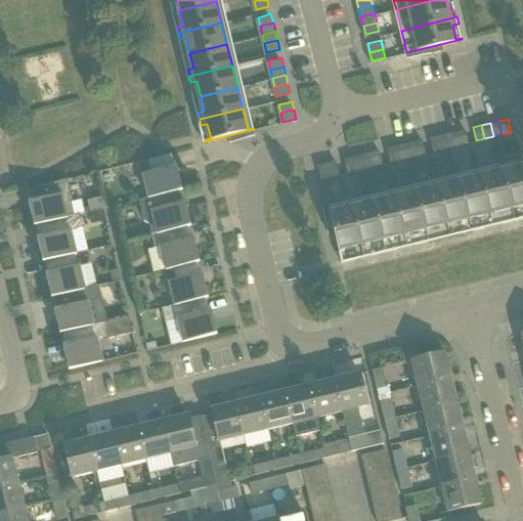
[(468,141),(465,129),(456,131),(460,143),(468,141)]
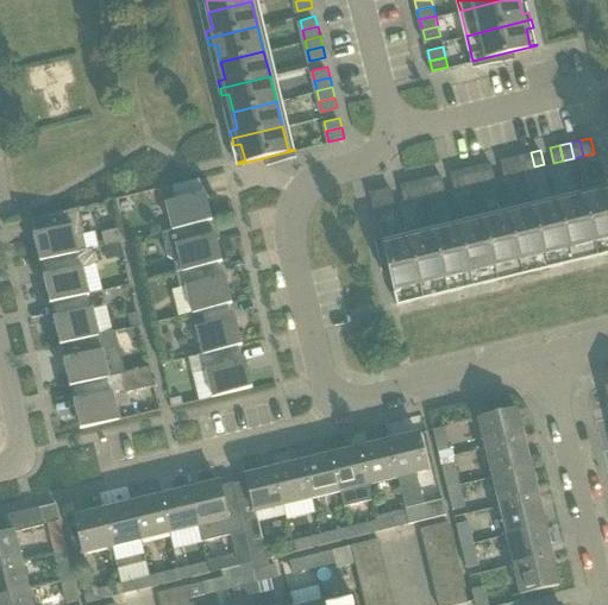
[(534,166),(531,152),(520,155),(524,170),(534,166)]
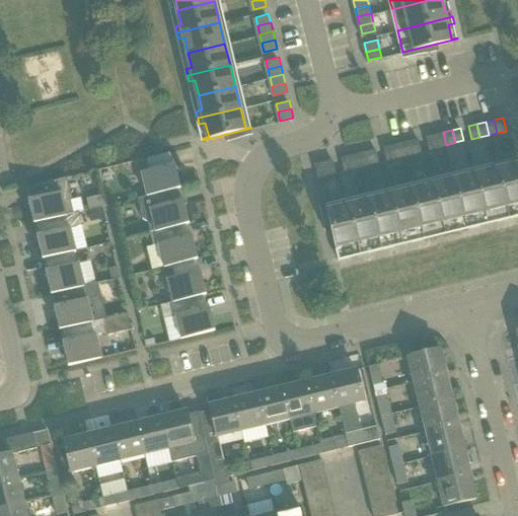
[(446,145),(443,132),(435,134),(438,147),(446,145)]
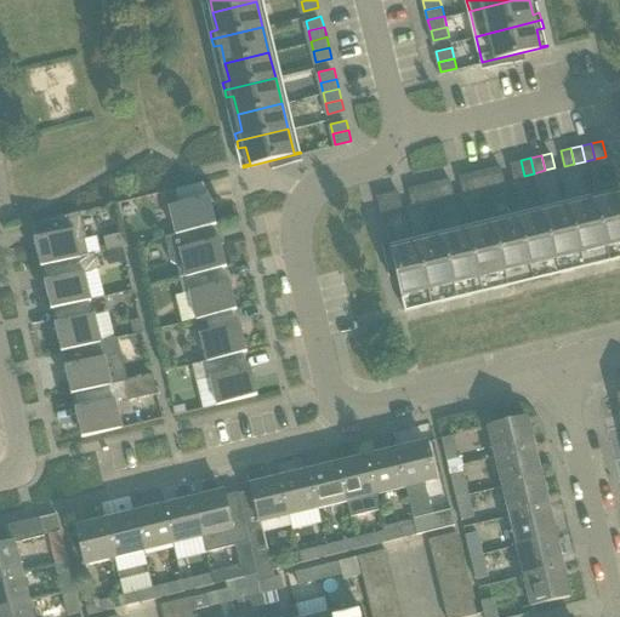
[(524,176),(521,160),(510,163),(513,178),(524,176)]
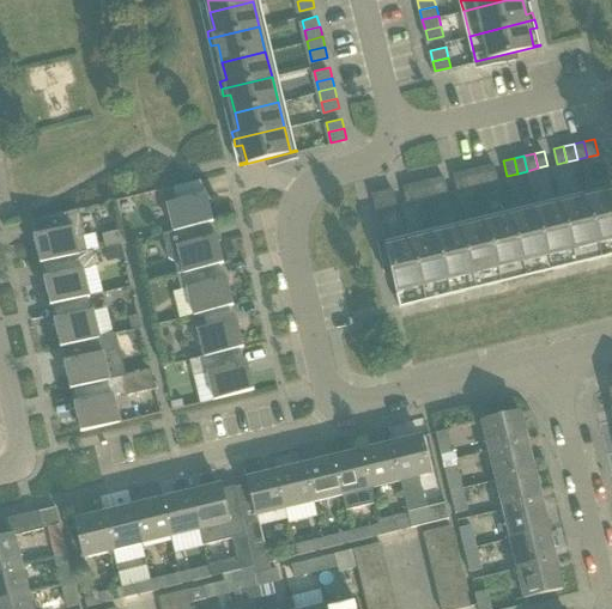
[(497,178),(494,163),(484,165),(488,181),(497,178)]
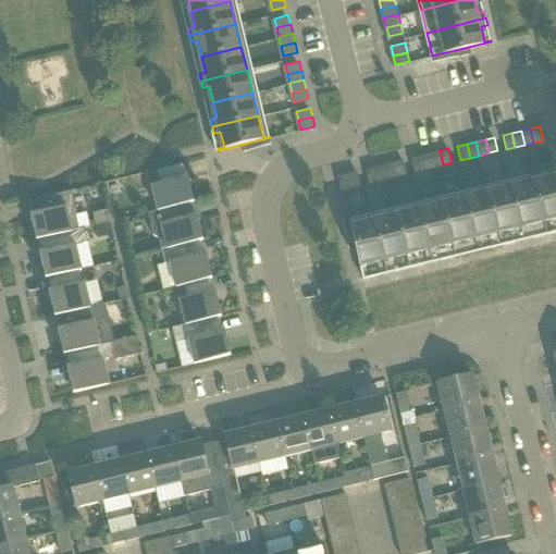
[(443,164),(440,150),(430,152),(433,167),(443,164)]
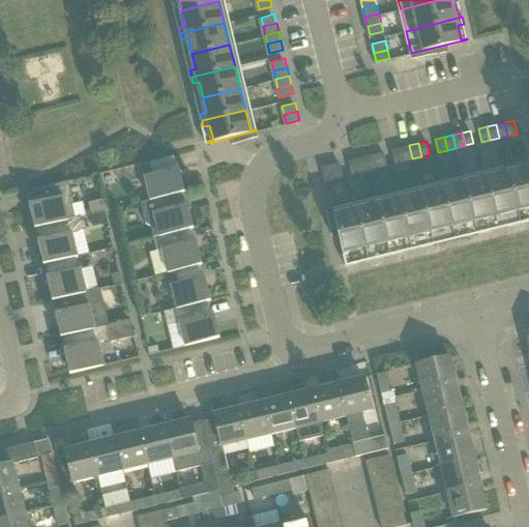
[(412,158),(409,145),(401,147),(404,160),(412,158)]
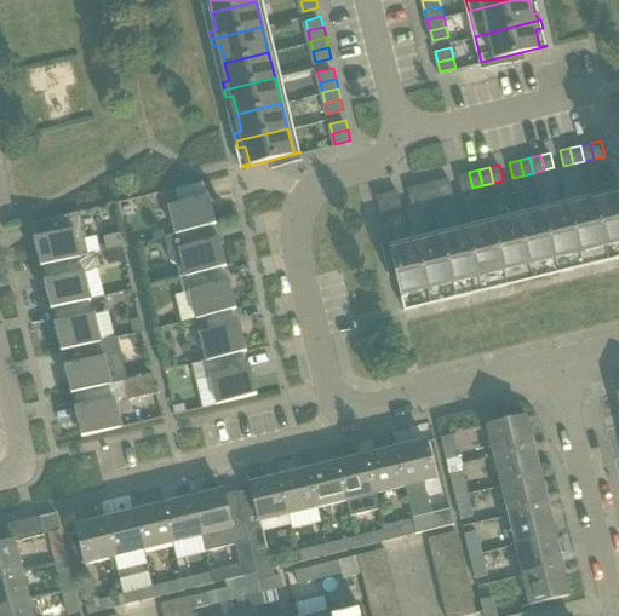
[(473,188),(469,172),(458,174),(462,190),(473,188)]
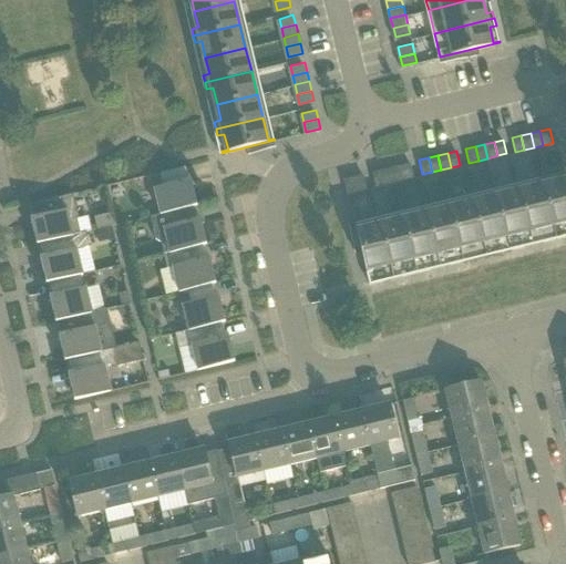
[(413,176),(410,162),(401,164),(404,178),(413,176)]
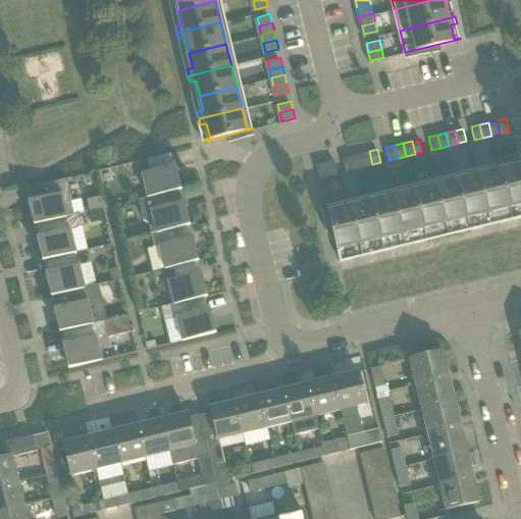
[(372,164),(369,151),(360,153),(363,166),(372,164)]
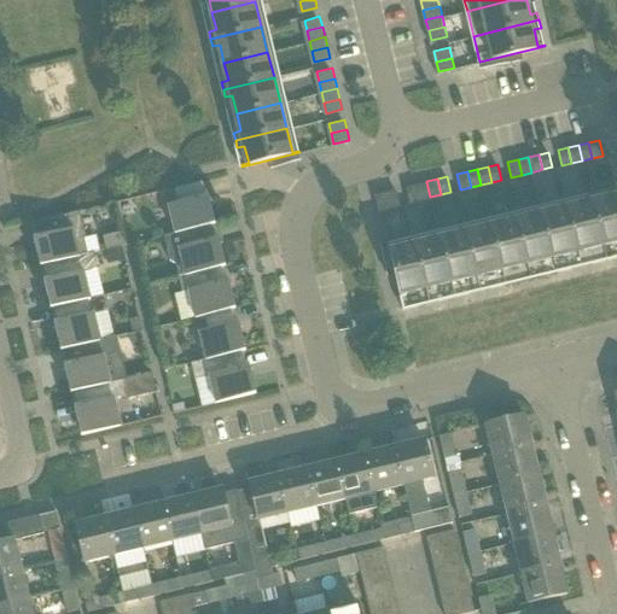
[(208,194),(207,194),(203,180),(174,186),(178,202),(169,204),(176,232),(214,223),(215,222),(208,194)]
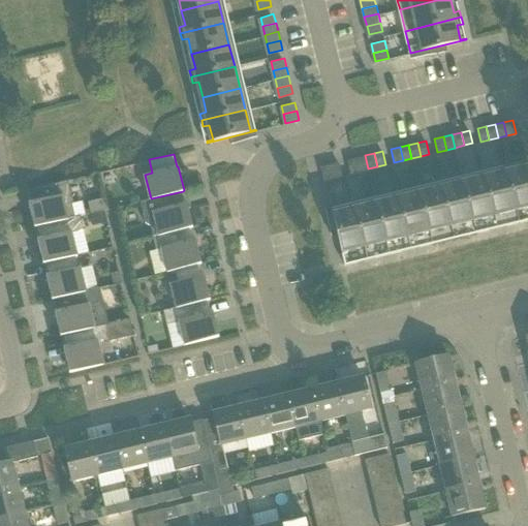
[(368,168),(365,155),(356,157),(360,171),(368,168)]
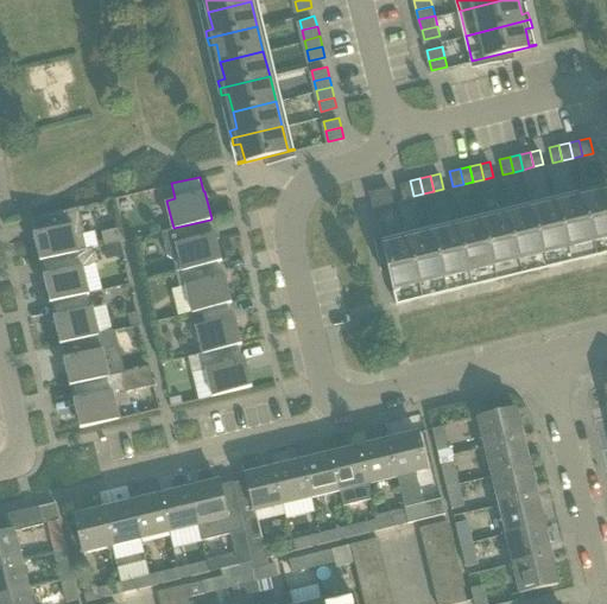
[(413,196),(410,180),(399,184),(403,198),(413,196)]
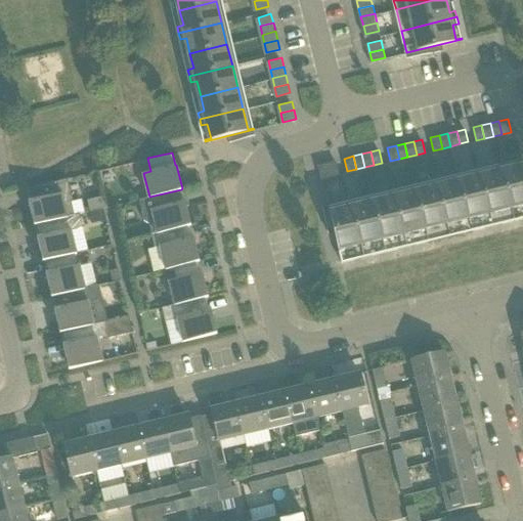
[(522,165),(503,170),(514,219),(522,216),(522,160),(522,165)]
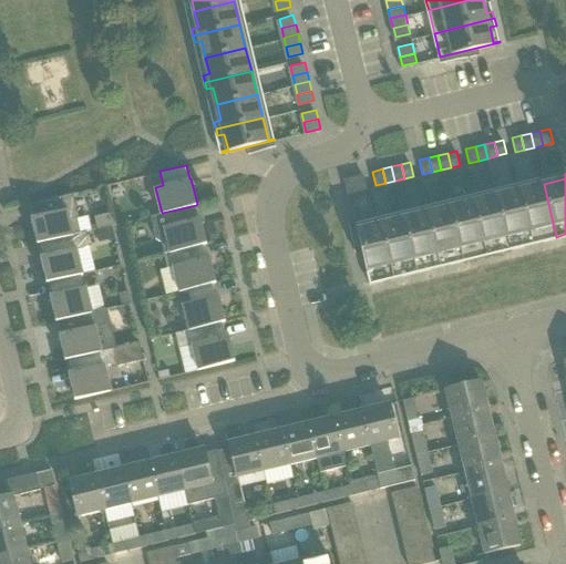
[(367,188),(363,174),(353,176),(357,191),(367,188)]
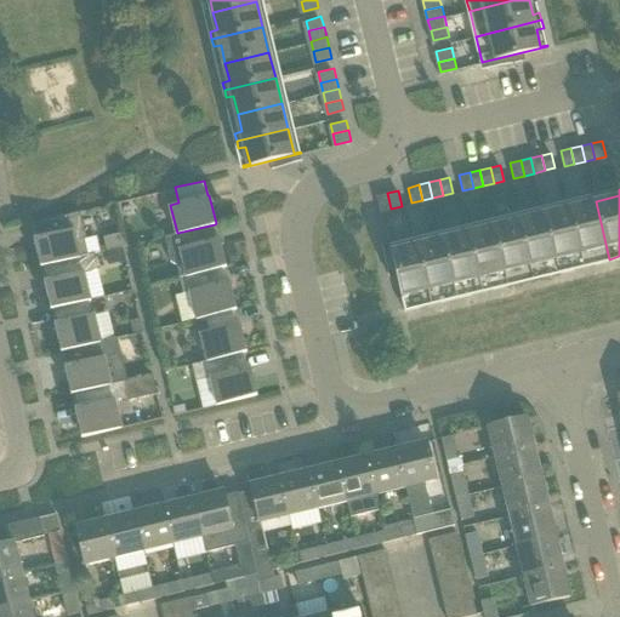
[(391,209),(387,193),(377,195),(381,211),(391,209)]
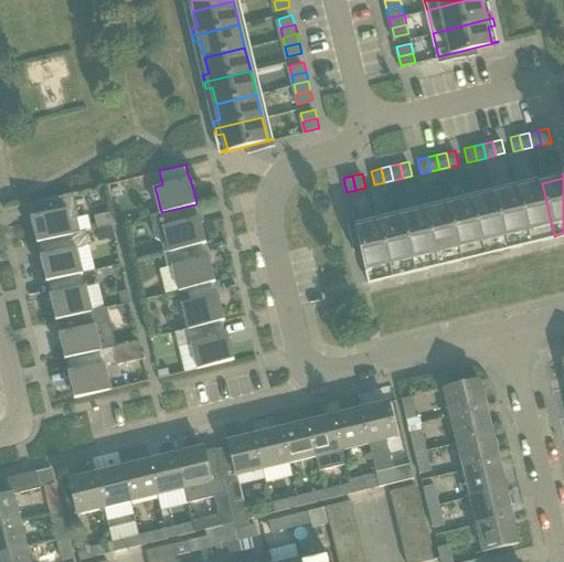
[(542,183),(519,189),(531,240),(540,237),(541,240),(554,236),(542,183)]
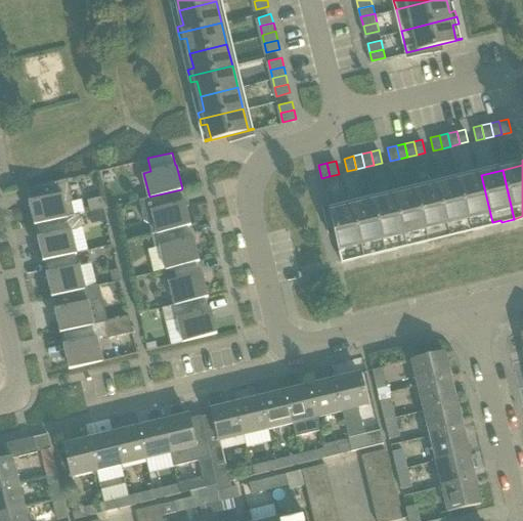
[(481,175),(460,180),(471,229),(484,226),(484,224),(492,222),(481,175)]
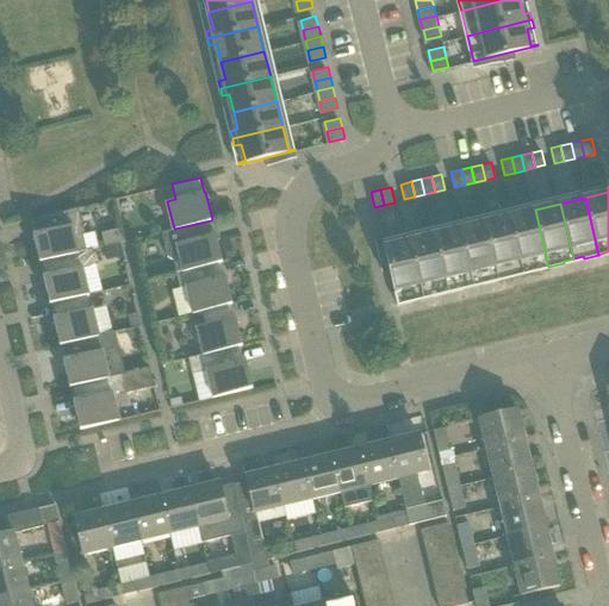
[(85,231),(79,206),(32,218),(36,232),(33,233),(41,261),(42,261),(87,250),(87,249),(82,232),(85,231)]
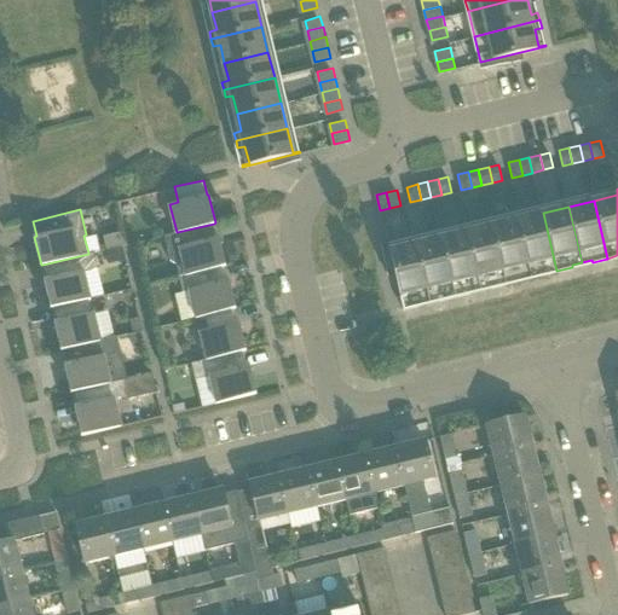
[(543,213),(518,220),(531,274),(541,272),(542,276),(556,271),(543,213)]
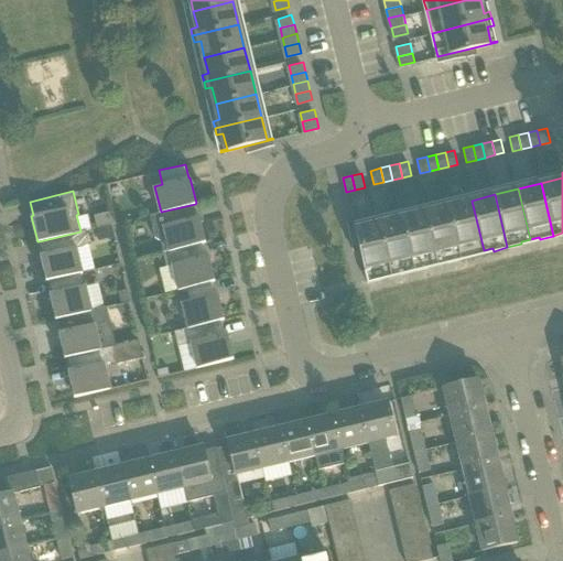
[(472,201),(448,206),(461,259),(475,255),(475,252),(484,250),(472,201)]
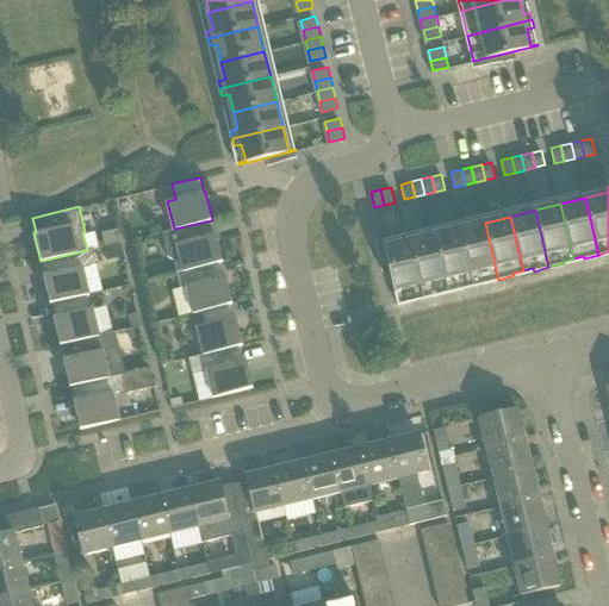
[(174,229),(162,232),(168,255),(173,257),(180,255),(184,270),(221,261),(222,261),(216,233),(213,233),(211,220),(174,229)]
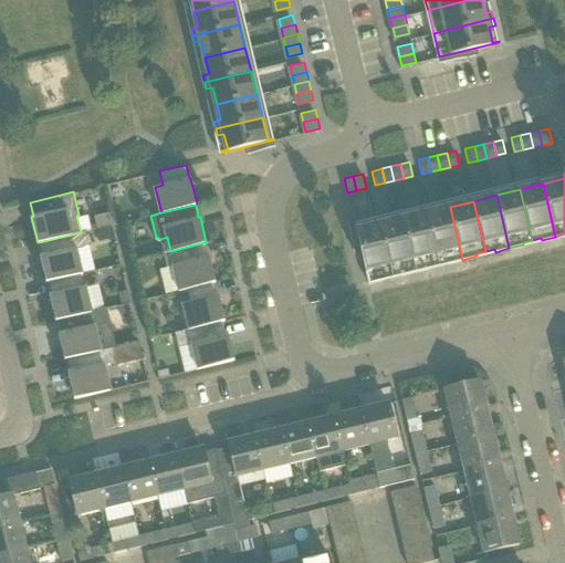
[(450,207),(427,212),(439,262),(448,260),(448,263),(462,260),(450,207)]
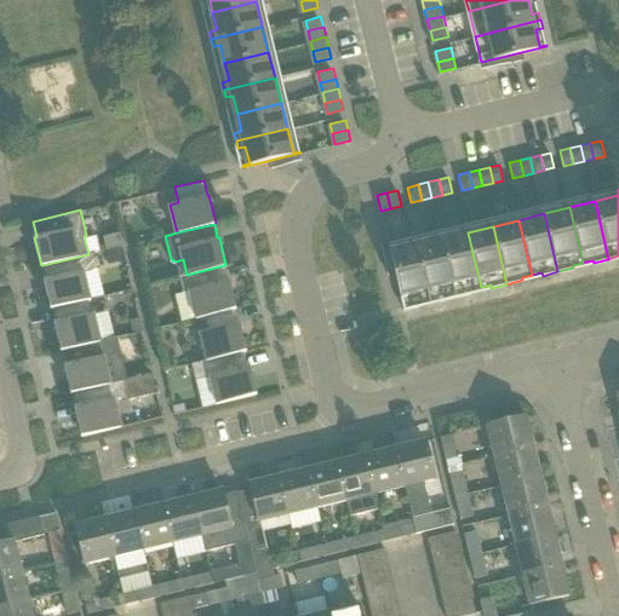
[(468,232),(442,239),(456,297),(471,293),(471,289),(481,287),(468,232)]
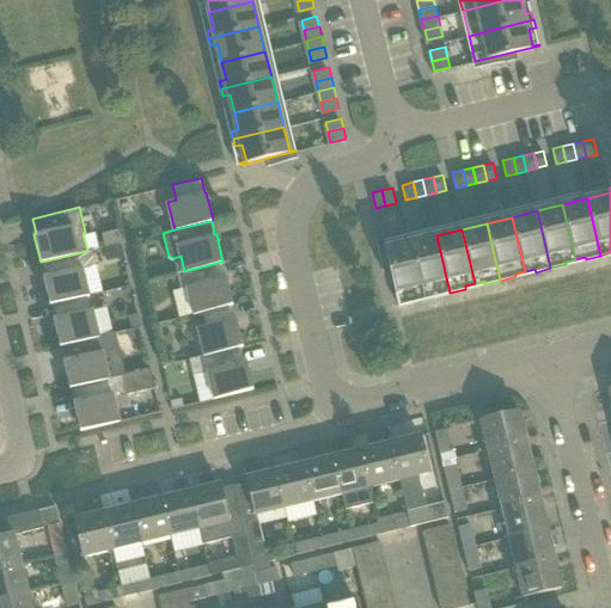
[(437,235),(411,241),(425,296),(434,294),(435,296),(450,293),(437,235)]
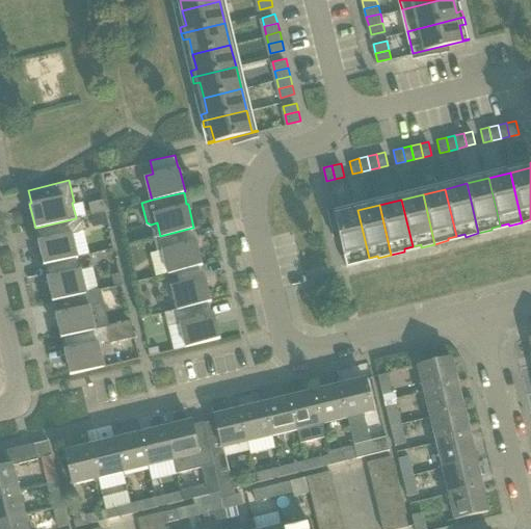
[(335,209),(334,210),(335,214),(334,214),(347,265),(361,262),(361,260),(369,258),(357,210),(336,215),(335,209)]
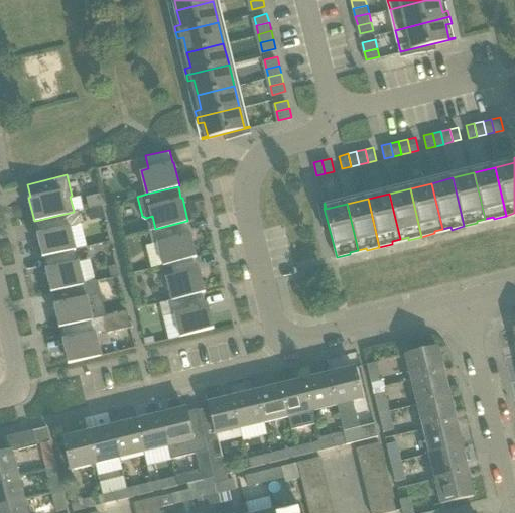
[(80,210),(74,211),(74,212),(35,221),(38,232),(37,233),(43,256),(44,256),(76,248),(71,226),(83,223),(80,210)]
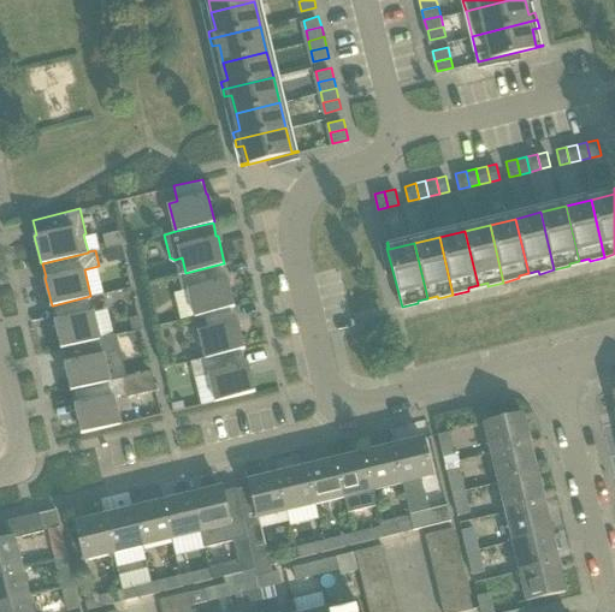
[(185,273),(178,275),(182,289),(189,287),(196,315),(206,313),(232,307),(235,306),(228,278),(226,278),(223,263),(185,273)]
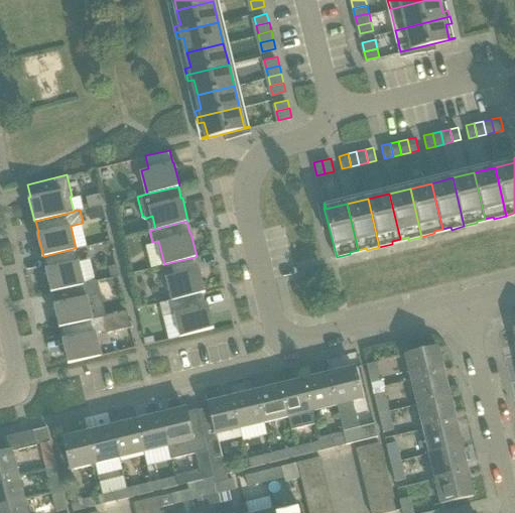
[(76,248),(44,256),(46,267),(45,268),(51,291),(52,291),(85,283),(84,283),(79,260),(78,260),(75,249),(76,248)]
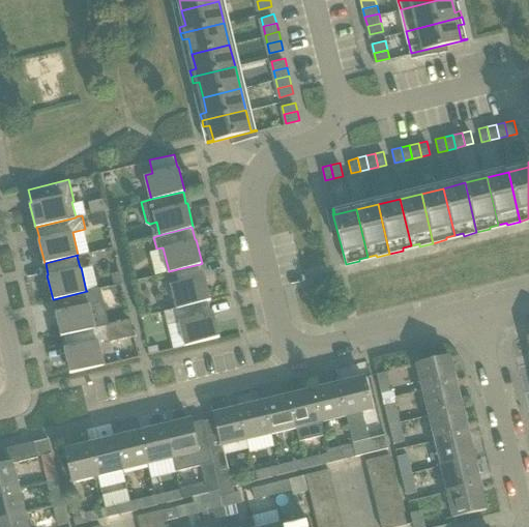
[(205,275),(203,275),(200,264),(177,269),(179,282),(172,284),(177,308),(175,308),(176,309),(209,300),(210,299),(205,275)]
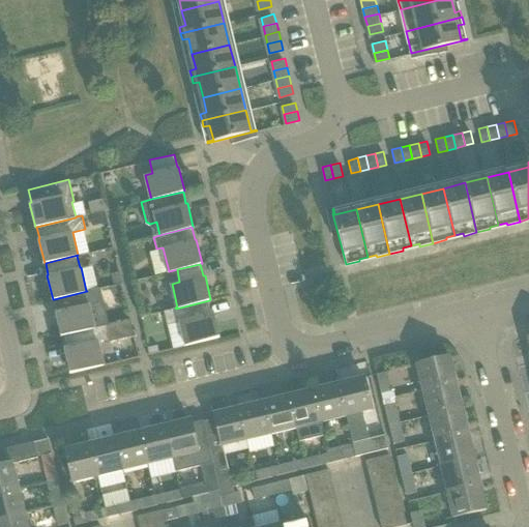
[(99,288),(86,291),(87,291),(54,299),(57,312),(55,312),(61,335),(62,335),(96,327),(95,327),(90,304),(103,301),(99,288)]
